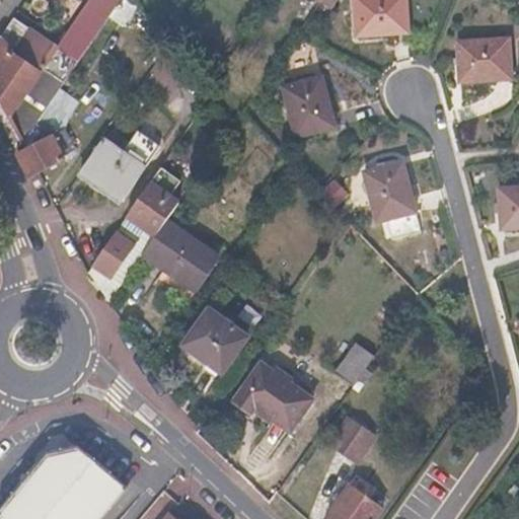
[(0,38),(0,100),(21,144),(40,118),(121,0),(89,0),(56,49),(12,18),(0,38)]
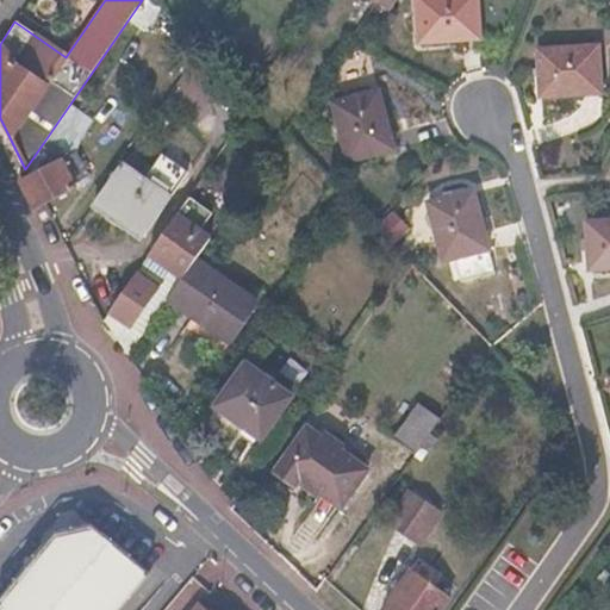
[(478,0),(419,0),(422,43),(479,42),(478,0)]
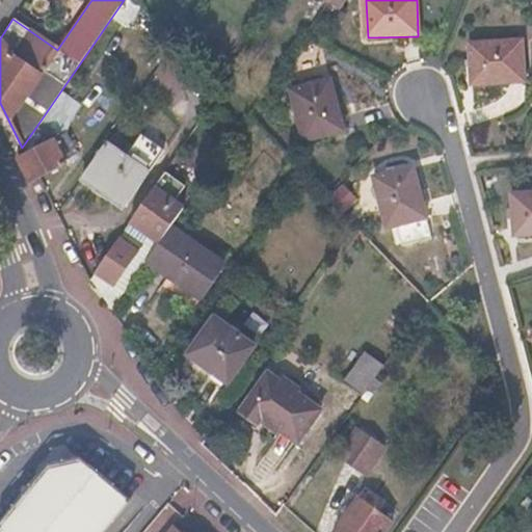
[(521,43),(470,46),(474,86),(524,82),(521,43)]
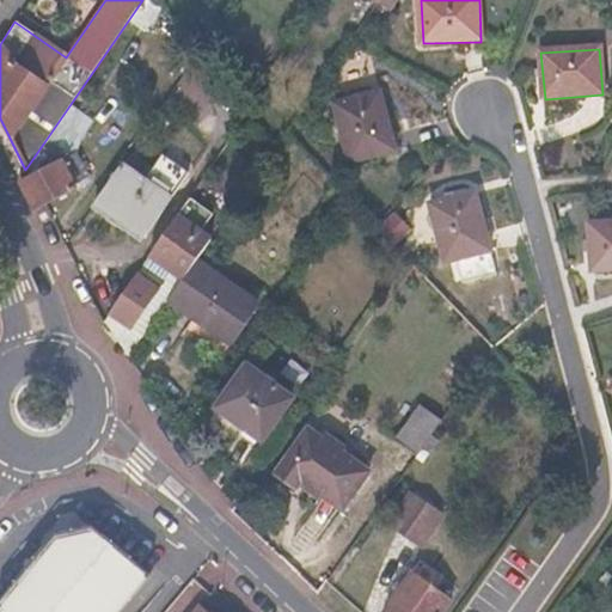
[(380,91),(335,103),(350,163),(395,151),(380,91)]
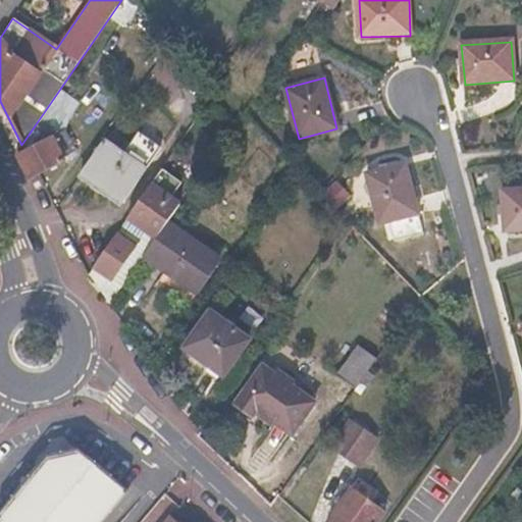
[(40,118),(21,145),(15,154),(29,178),(63,161),(56,144),(62,141),(59,134),(53,127),(40,118)]
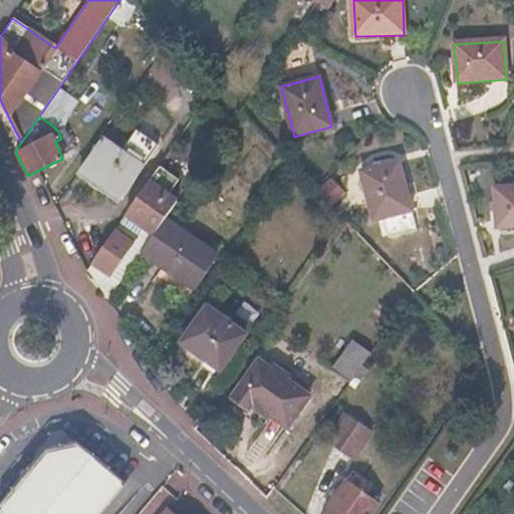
[(132,140),(110,125),(101,139),(122,153),(132,140)]
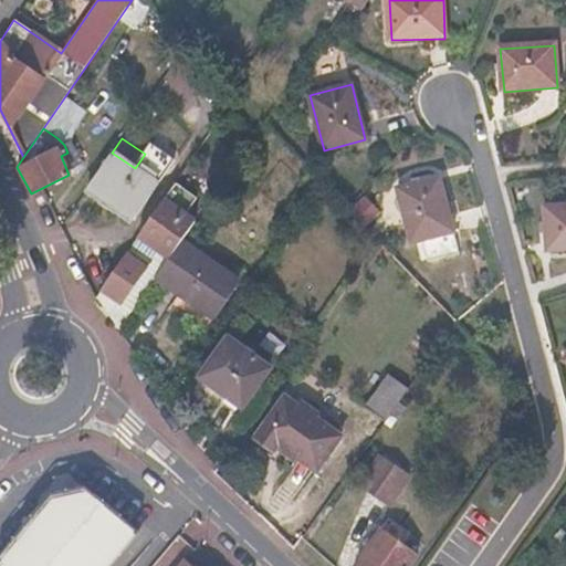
[(135,168),(112,153),(87,188),(101,197),(97,201),(114,212),(116,209),(133,220),(174,161),(150,145),(145,154),(135,168)]
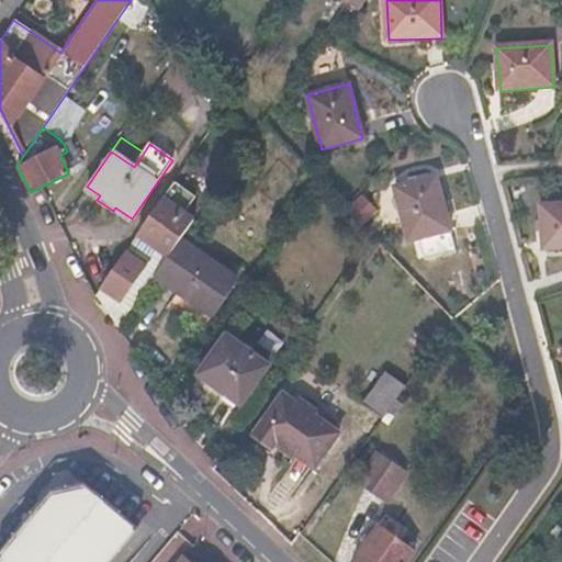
[(438,176),(396,186),(408,240),(450,231),(438,176)]
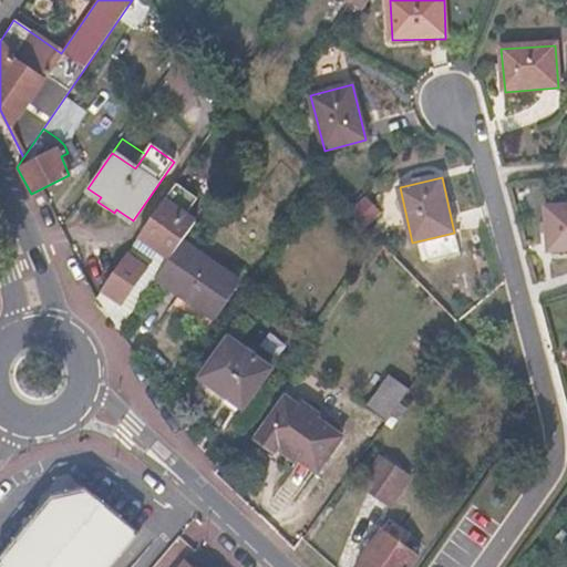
[(197,199),(176,184),(98,294),(110,301),(119,308),(125,298),(131,290),(157,253),(169,261),(183,243),(196,224),(186,216),(197,199)]
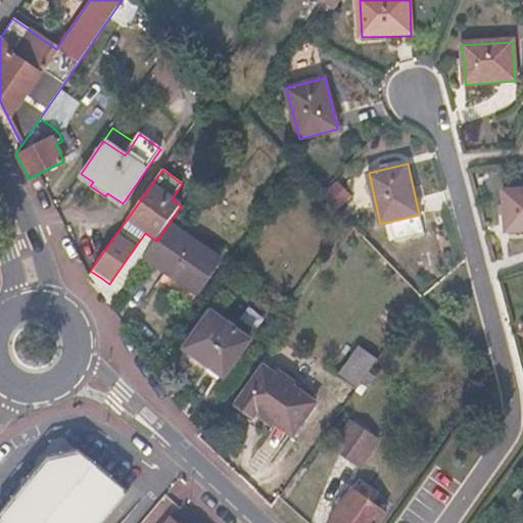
[(522,191),(502,193),(505,233),(522,231),(522,191)]
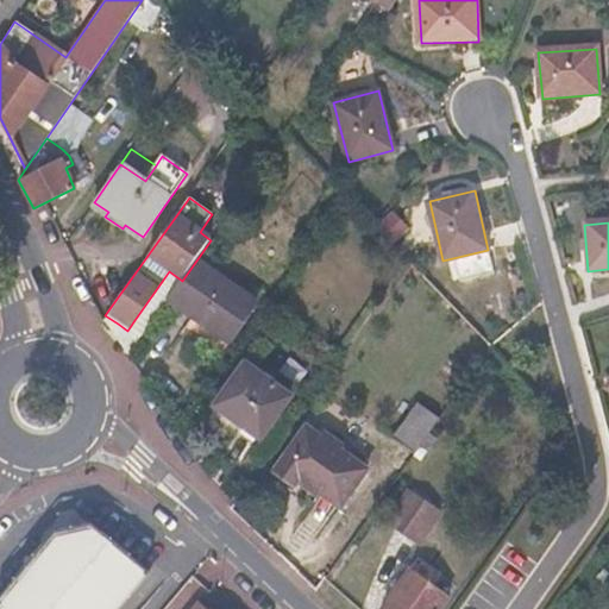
[(196,261),(182,281),(169,300),(201,324),(227,343),(231,345),(252,315),(249,313),(257,302),(196,261)]
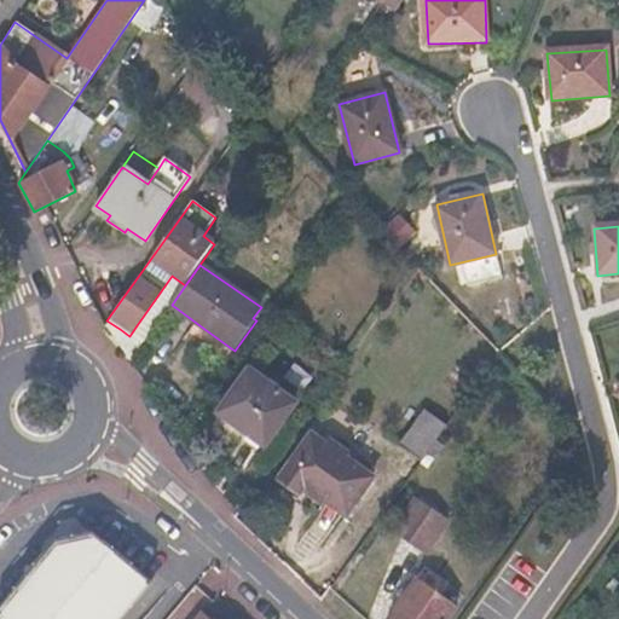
[(148,320),(143,317),(137,325),(143,329),(148,320)]
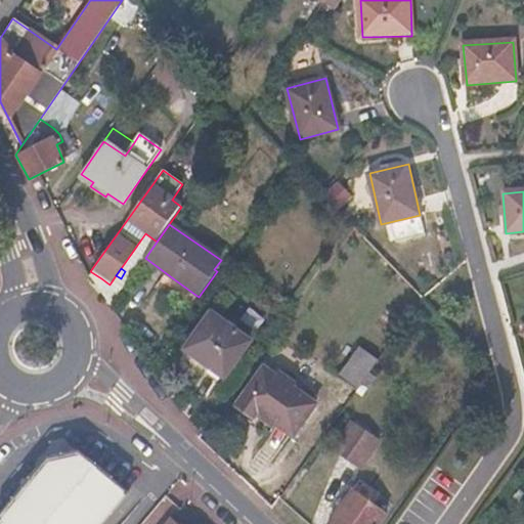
[(173,278),(167,286),(186,307),(195,295),(173,278)]
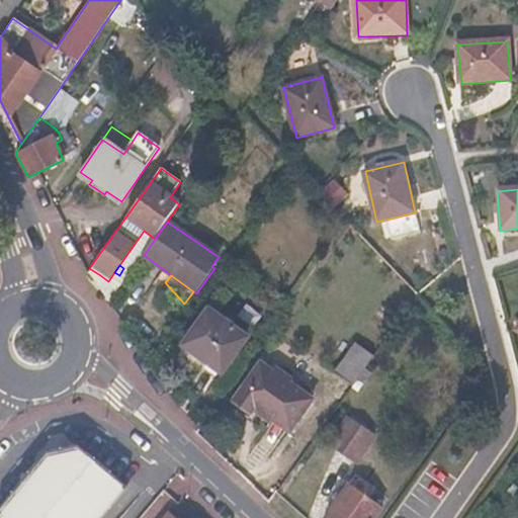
[(247,341),(209,313),(185,345),(182,343),(174,354),(180,363),(185,356),(203,370),(208,363),(222,373),(247,341)]
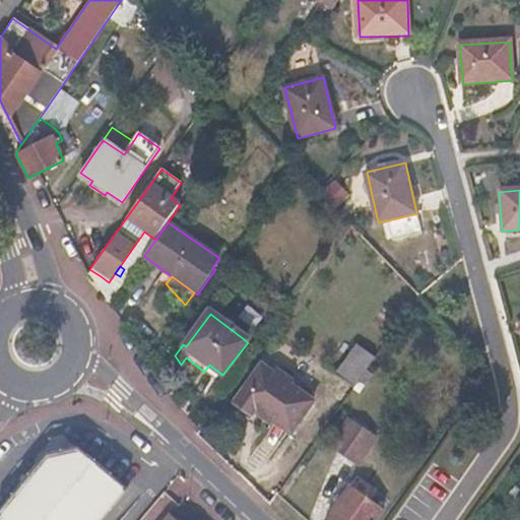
[(374,356),(355,344),(335,373),(352,386),(374,356)]
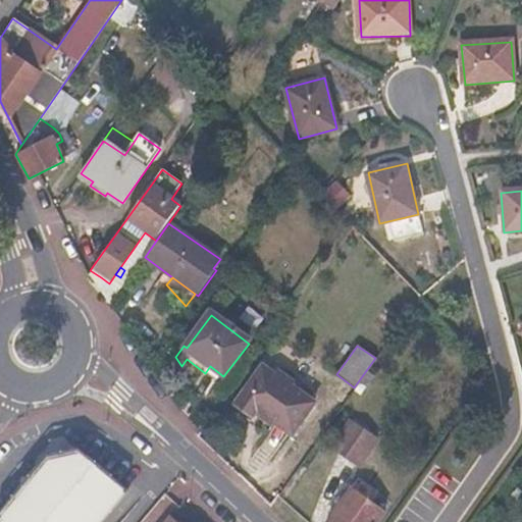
[(261,368),(236,404),(237,410),(251,420),(256,412),(274,424),(293,436),(315,405),(290,387),(293,382),(272,368),(268,373),(261,368)]
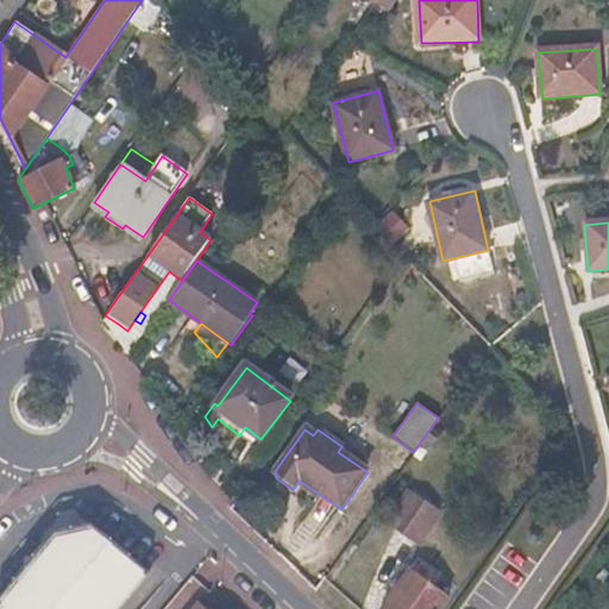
[(400,495),(381,521),(422,551),(441,523),(400,495)]
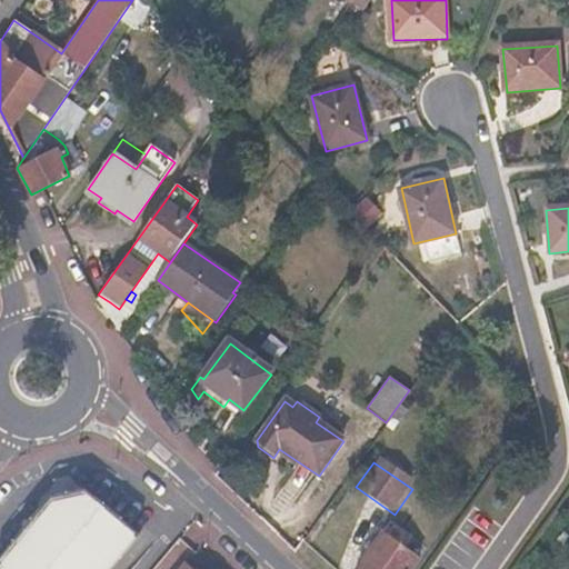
[(91,492),(55,497),(0,561),(0,566),(0,568),(112,568),(143,533),(91,492)]
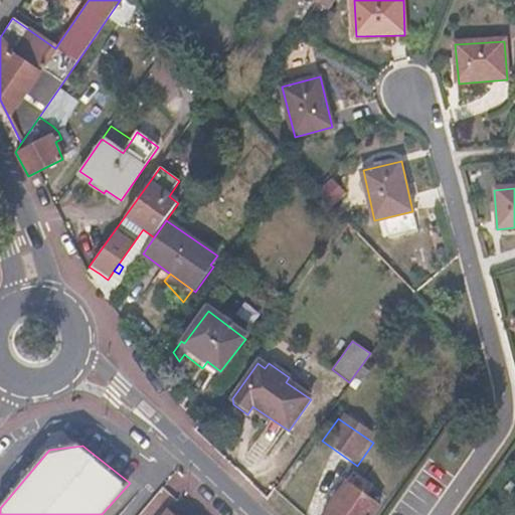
[(338,496),(335,500),(324,514),(371,514),(379,504),(367,496),(370,491),(364,487),(360,492),(347,483),(338,496)]
